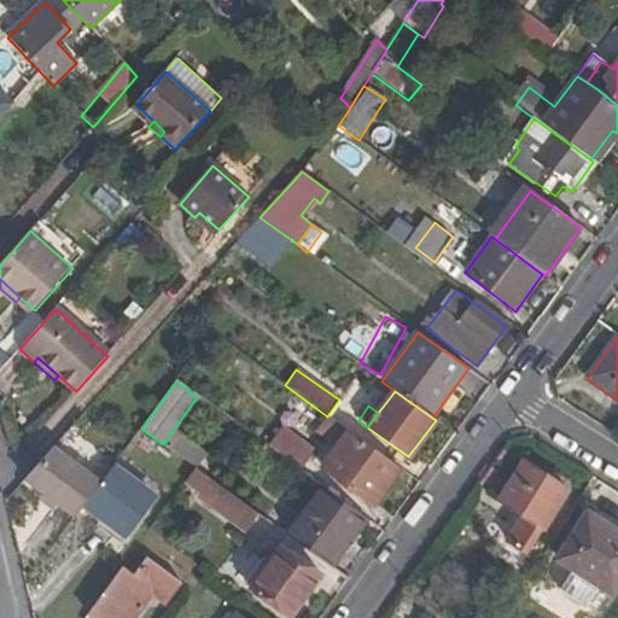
[(374,501),(398,468),(350,432),(327,417),(316,431),(339,448),(326,466),(374,501)]
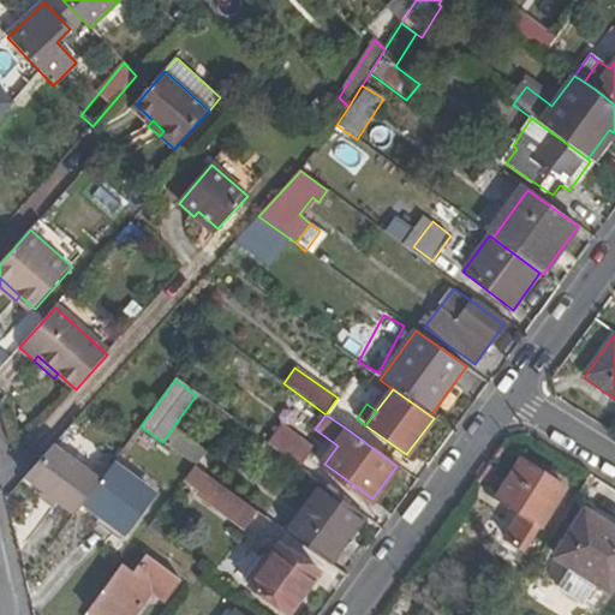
[(191,463),(202,448),(173,429),(163,443),(191,463)]
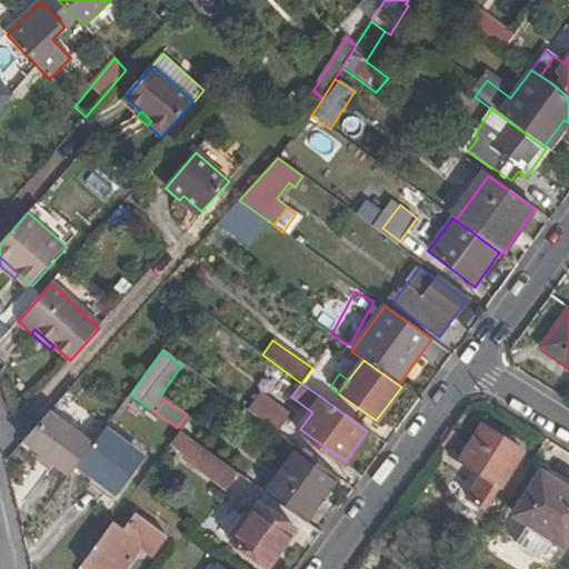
[(260,399),(250,415),(275,433),(286,418),(260,399)]
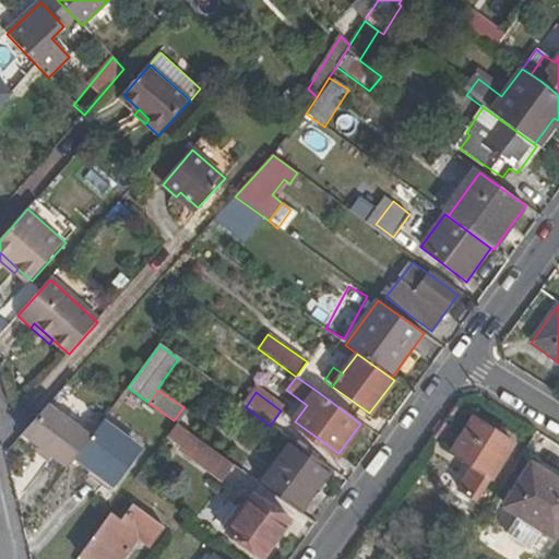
[(91,436),(48,404),(30,426),(23,432),(69,466),(75,458),(91,436)]
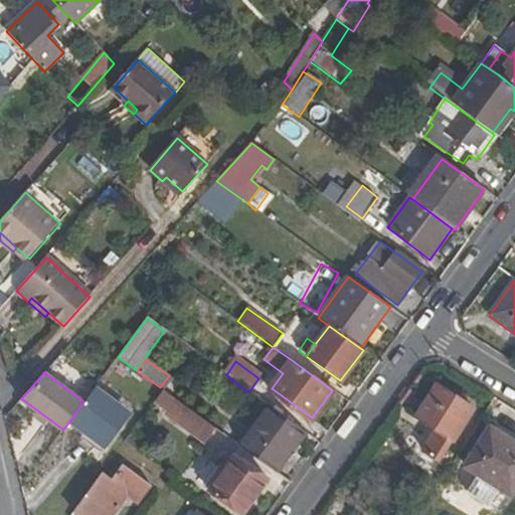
[(453,442),(473,409),(436,385),(415,418),(438,433),(426,451),(441,460),(453,442)]
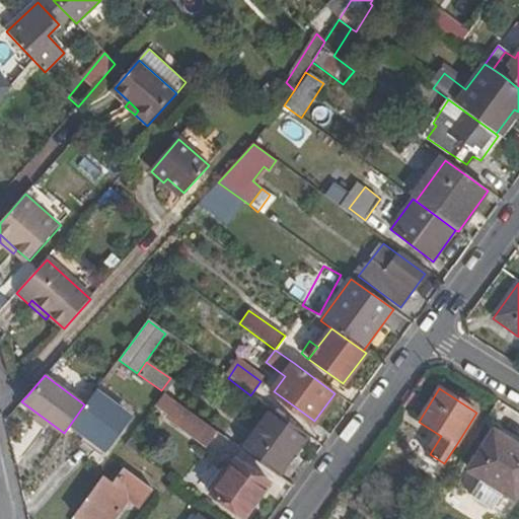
[(131,418),(94,391),(84,404),(70,425),(106,450),(131,418)]
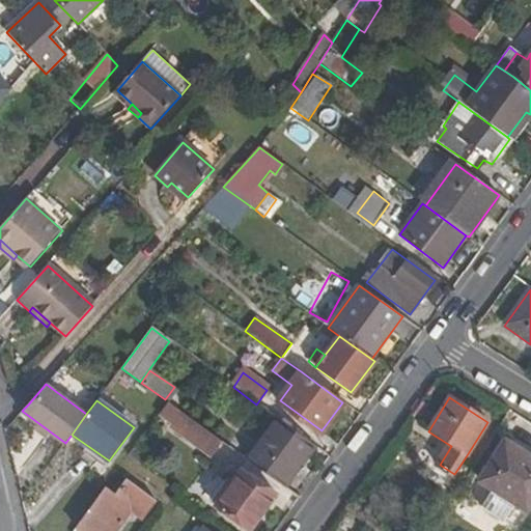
[(211,457),(222,443),(205,430),(168,402),(158,416),(170,425),(168,426),(211,457)]
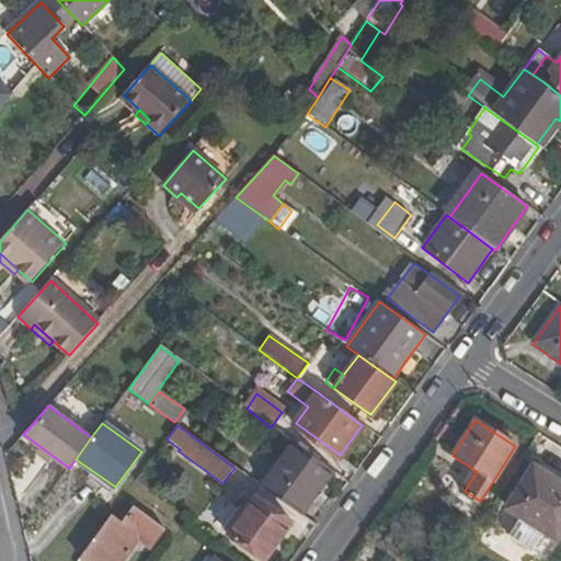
[(294,512),(327,467),(296,445),(263,490),(294,512)]
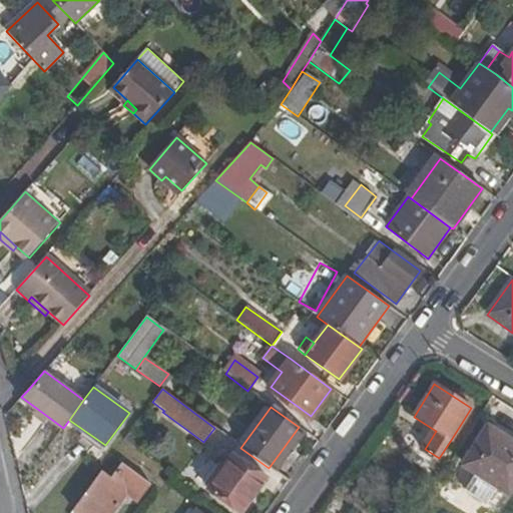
[(416,445),(424,429),(404,419),(396,435),(416,445)]
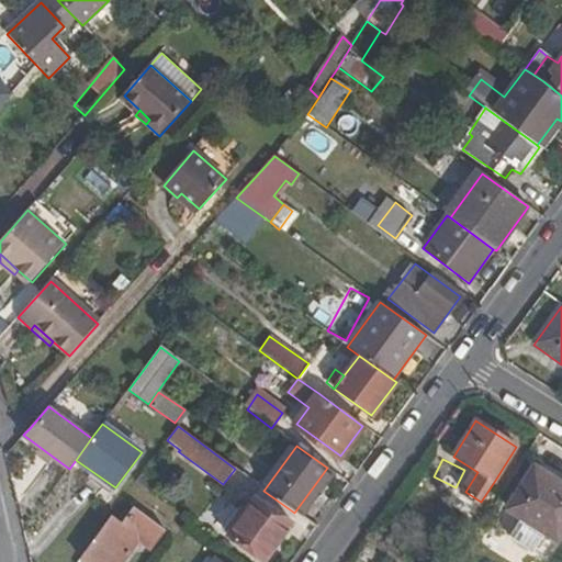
[(520,517),(547,534),(557,539),(561,529),(561,484),(536,469),(509,510),(520,517)]
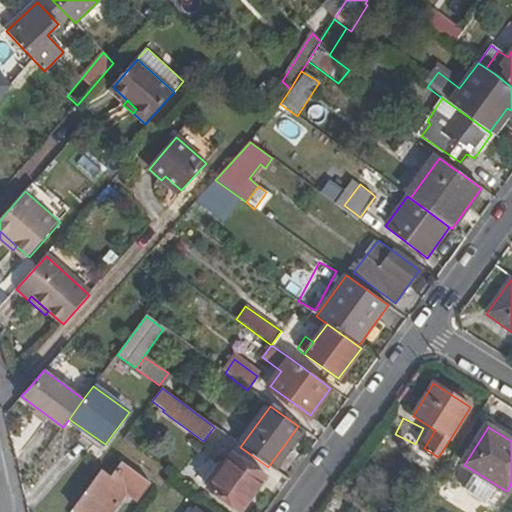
[(123,441),(134,449),(139,442),(128,434),(123,441)]
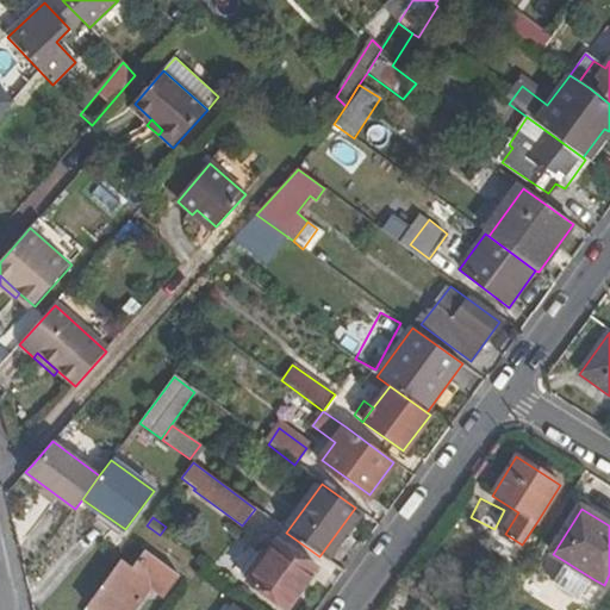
[(280,540),(248,584),(285,609),(286,609),(318,567),(280,540)]
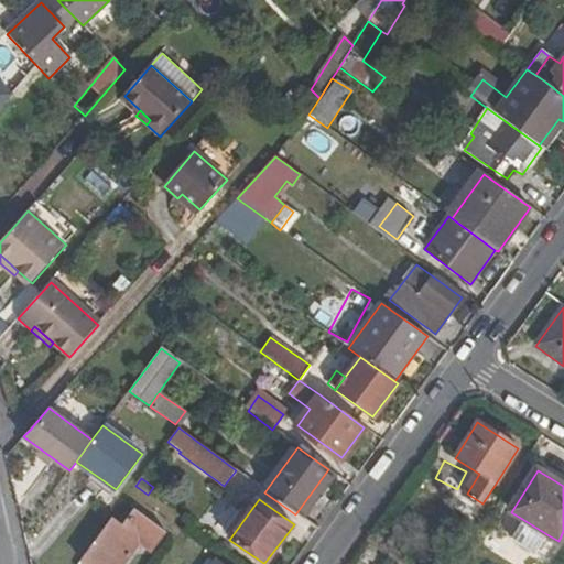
[(123,528),(110,519),(79,561),(83,563),(123,563),(139,544),(150,552),(164,533),(134,511),(123,528)]
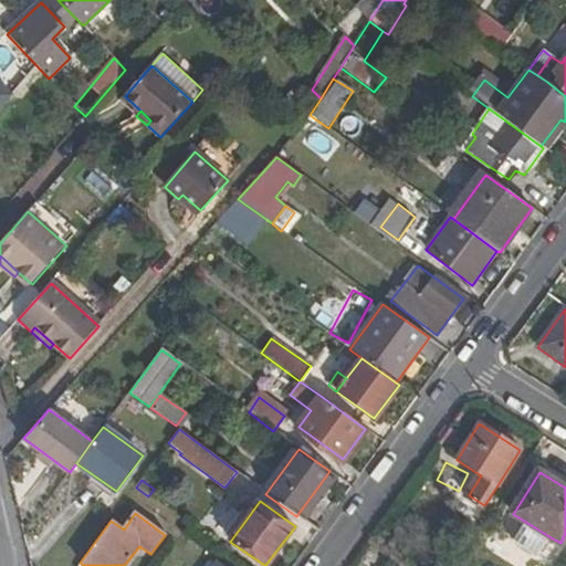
[(551,537),(524,521),(511,541),(536,557),(551,537)]
